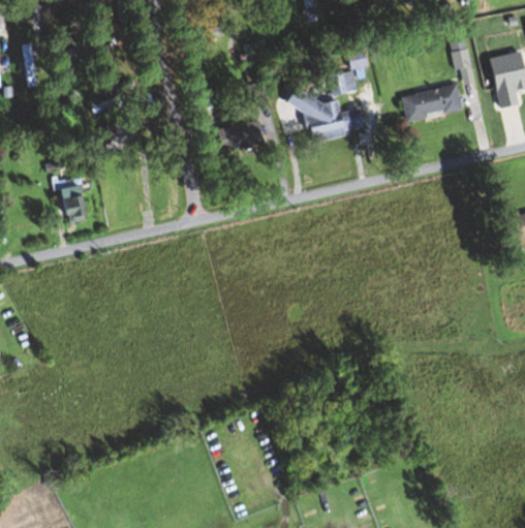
[(304,0),(307,22),(319,20),(317,0),(304,0)]
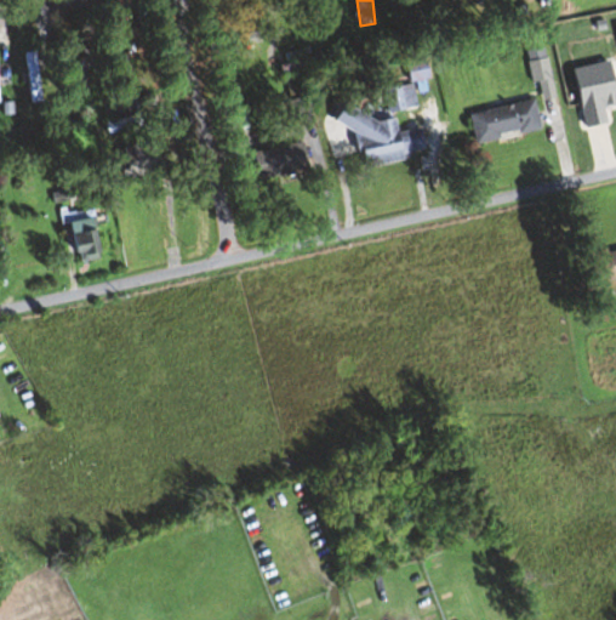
[(93,84),(95,46),(78,46),(77,84),(93,84)]
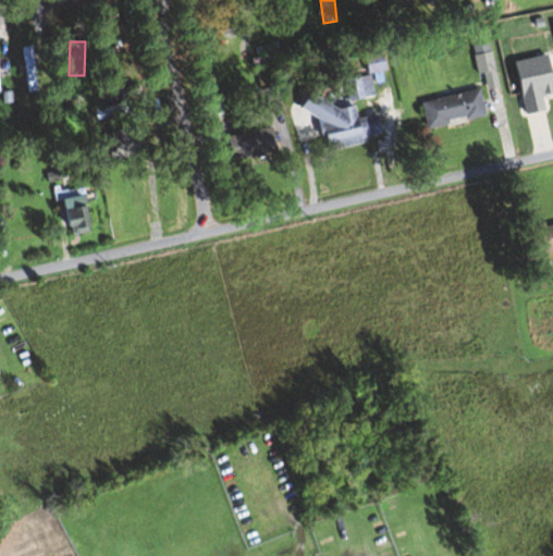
[(477,44),(481,89),(499,88),(494,41),(477,44)]
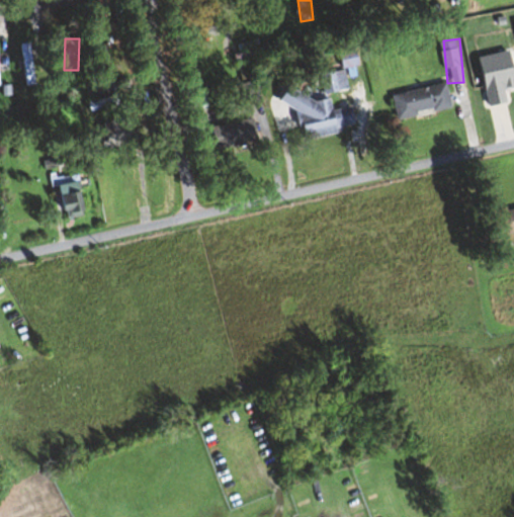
[(25,84),(38,83),(35,41),(21,42),(25,84)]
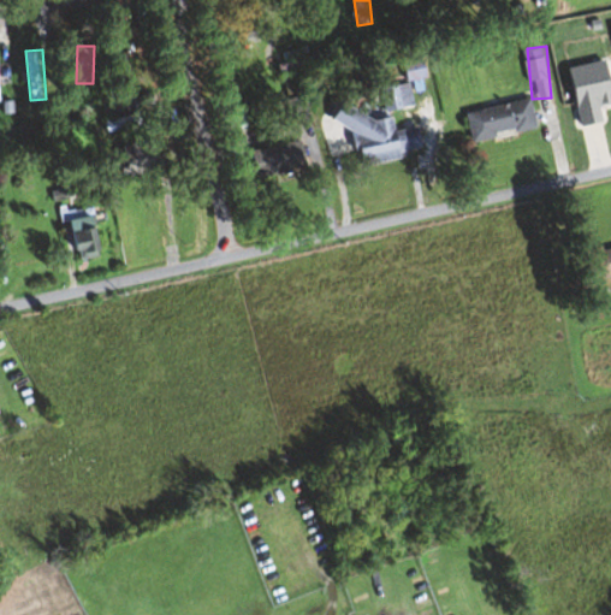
[(407,80),(426,77),(423,59),(404,60),(407,80)]
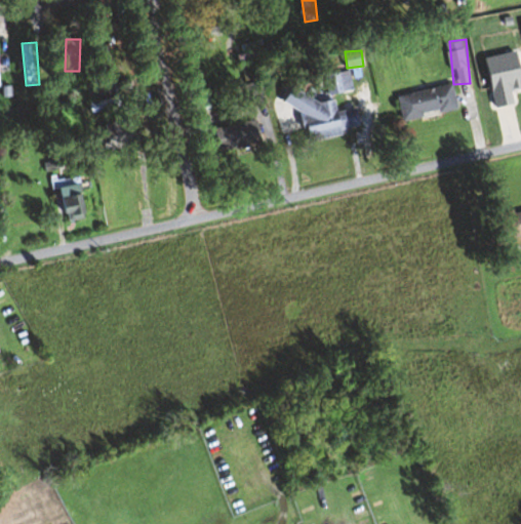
[(520,65),(492,70),(496,94),(520,90),(520,65)]
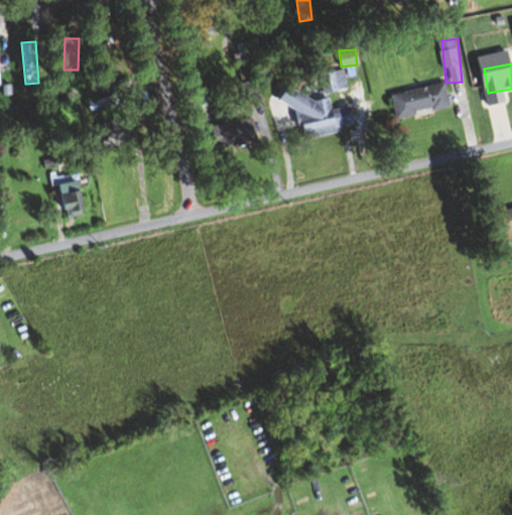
[(324,93),(349,89),(345,69),(321,73),(324,93)]
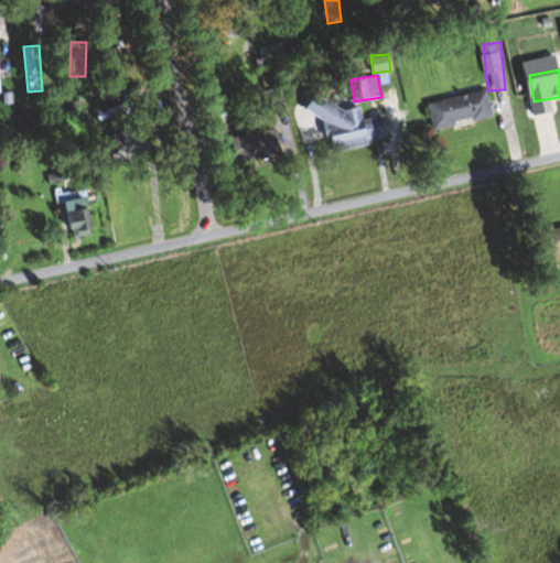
[(432,129),(492,119),(487,90),(428,101),(432,129)]
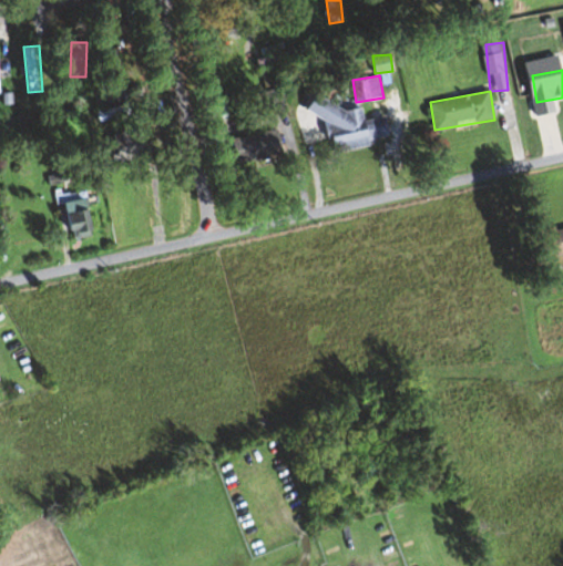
[(391,139),(386,116),(365,121),(360,100),(310,110),(311,114),(323,112),(331,152),(391,139)]
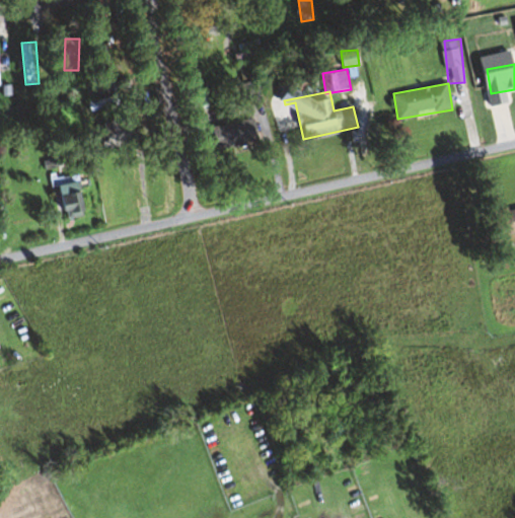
[(218,150),(258,141),(252,118),(212,127),(218,150)]
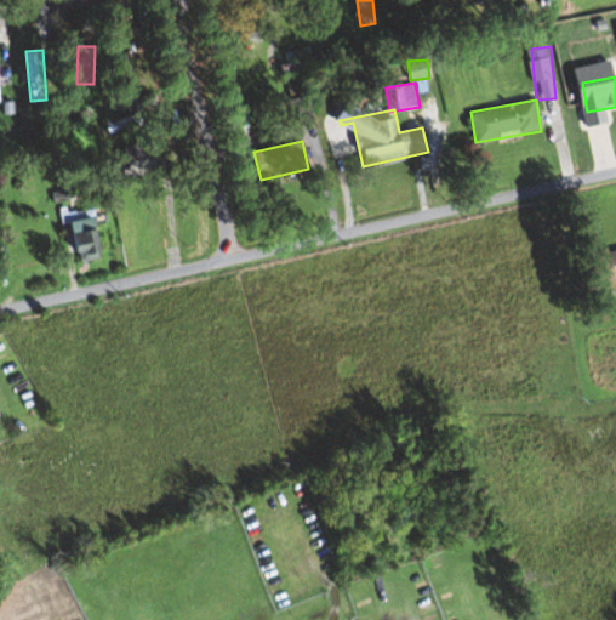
[(159,166),(149,144),(121,158),(131,178),(159,166)]
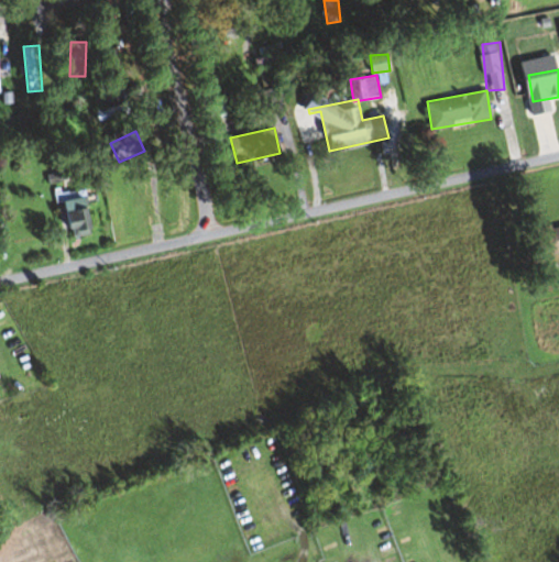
[(59,185),(63,234),(90,232),(87,184),(59,185)]
